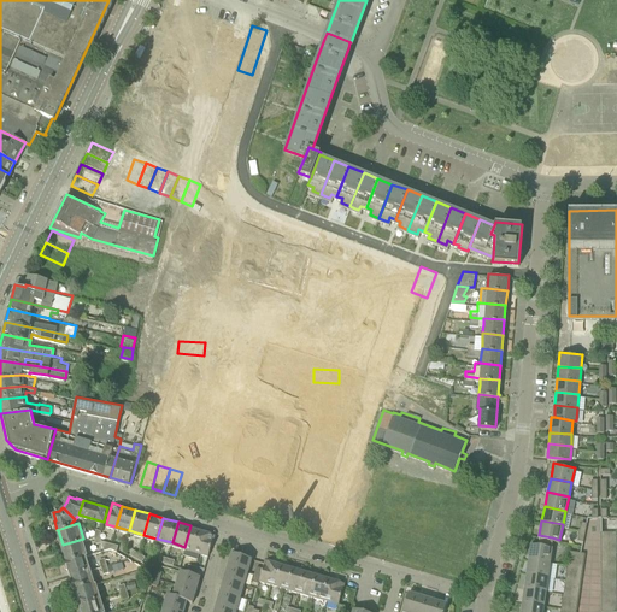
[(184,547),(199,551),(205,530),(191,525),(184,547)]
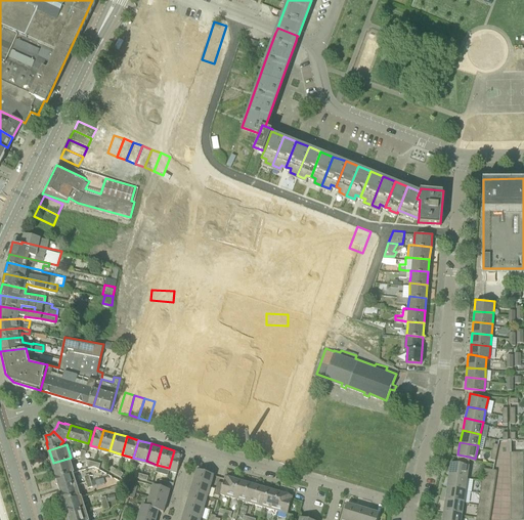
[(169,468),(177,470),(182,452),(174,450),(169,468)]
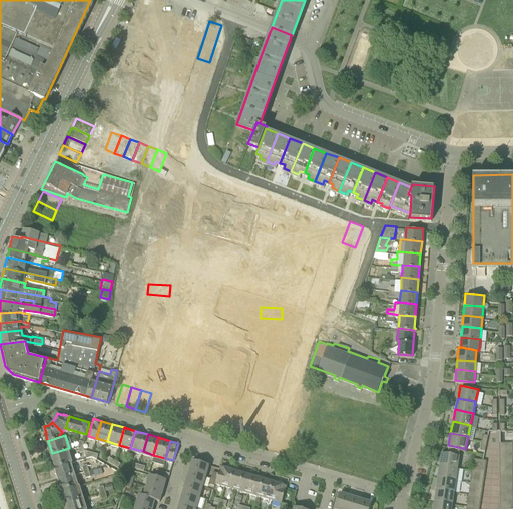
[(93,450),(84,447),(84,449),(86,456),(92,454),(93,450)]
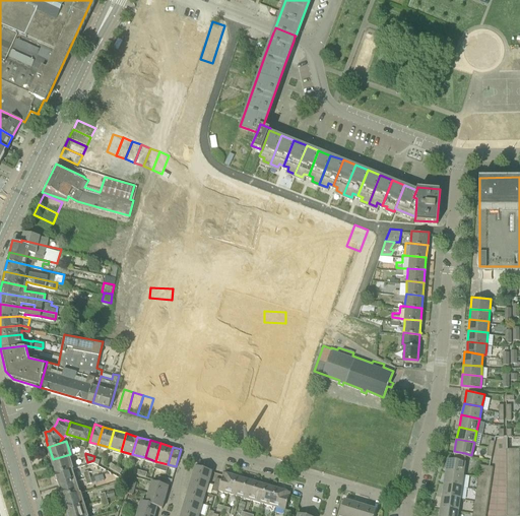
[(57,470),(73,466),(74,466),(70,454),(53,459),(57,470)]
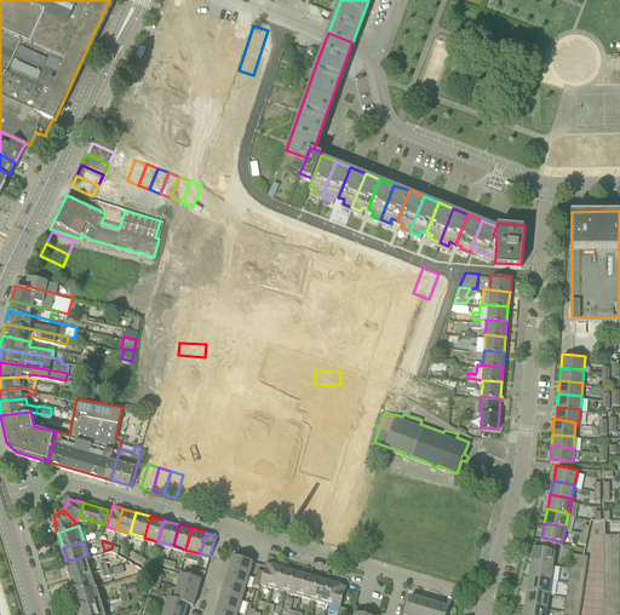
[(532,559),(552,563),(555,547),(533,545),(532,559)]
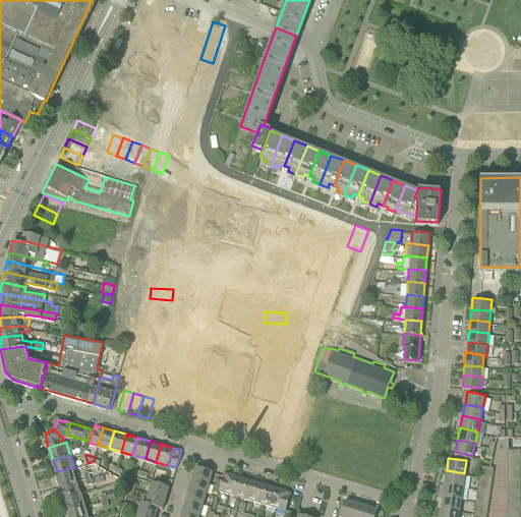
[(192,476),(210,481),(213,470),(195,465),(192,476)]
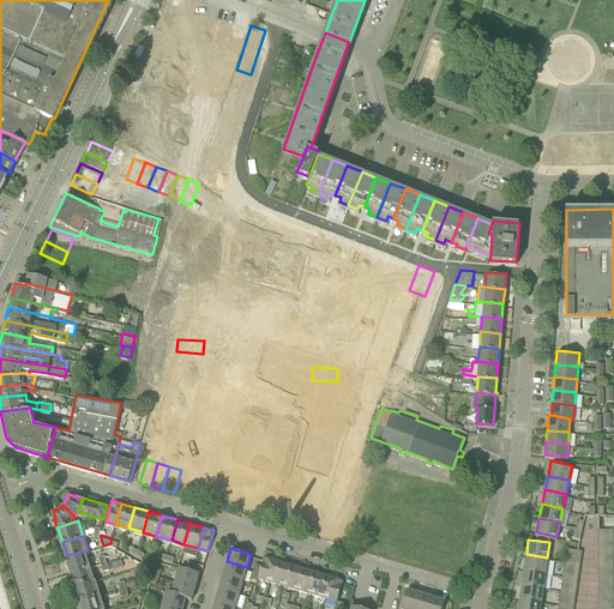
[(70,571),(90,565),(86,550),(67,555),(66,556),(70,571)]
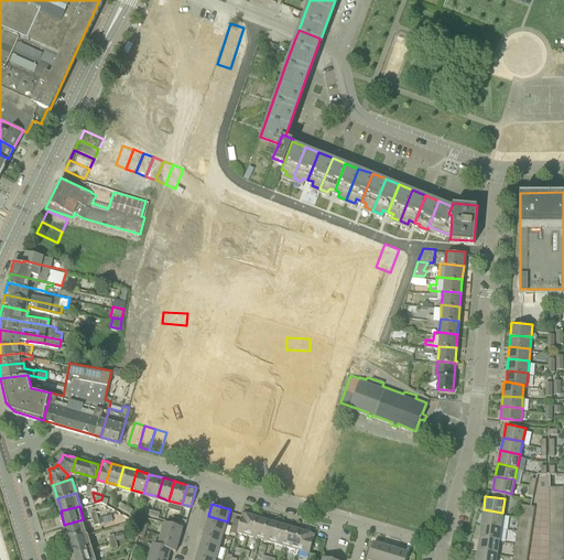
[(481,523),(501,526),(502,513),(484,509),(481,523)]
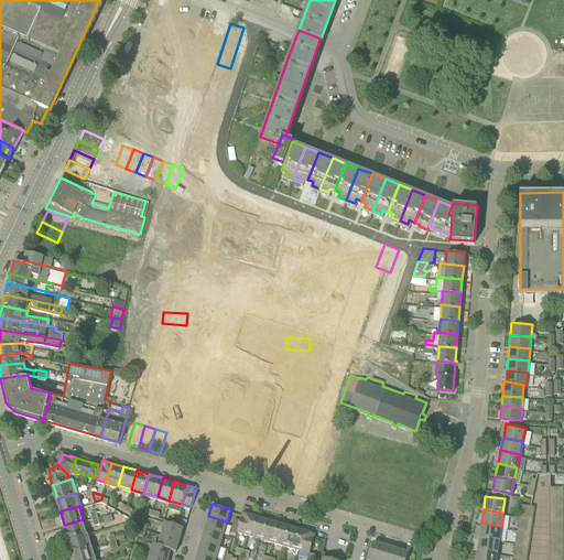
[(237,529),(251,534),(257,515),(242,510),(240,517),(238,524),(237,529)]
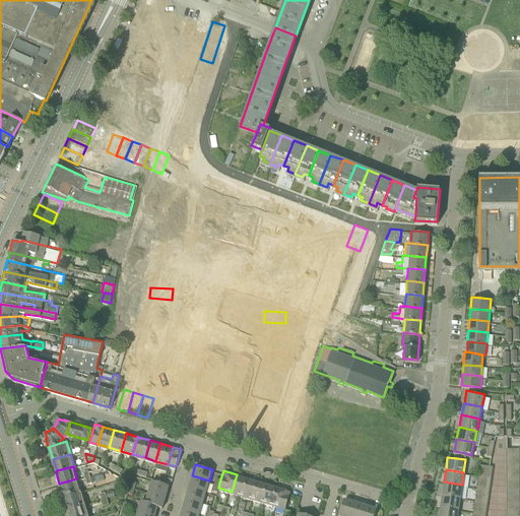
[(232,492),(242,495),(247,477),(237,474),(232,492)]
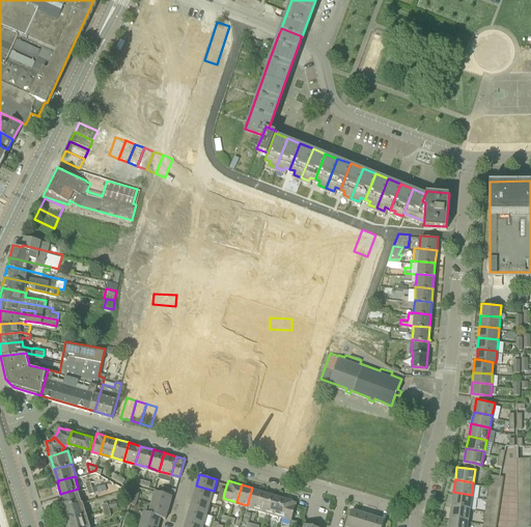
[(193,496),(211,501),(214,491),(196,486),(193,496)]
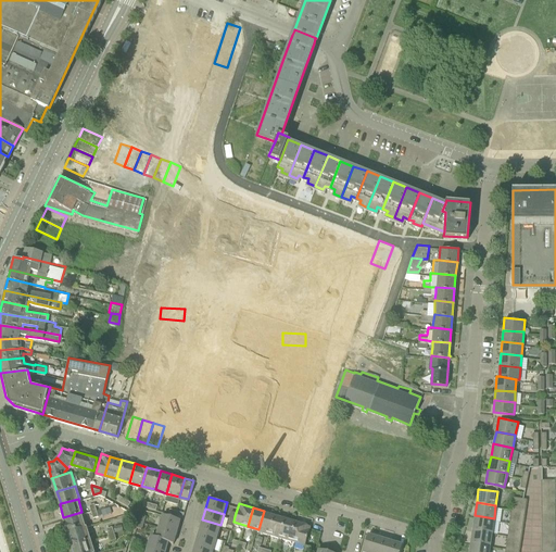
[(258,529),(269,532),(275,514),(264,511),(258,529)]
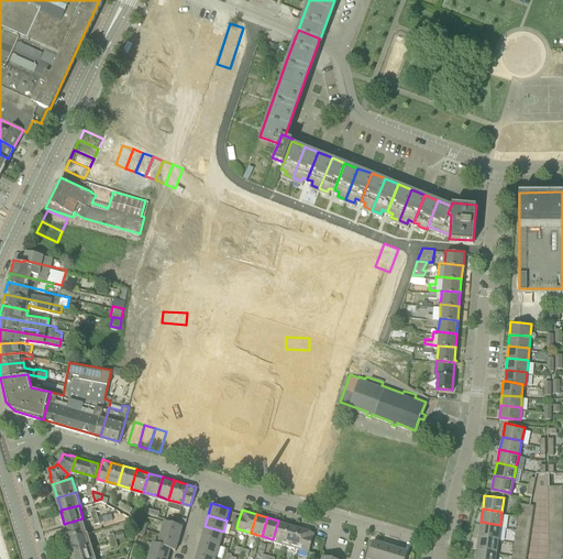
[(69,537),(87,530),(83,518),(64,524),(68,537),(69,537)]
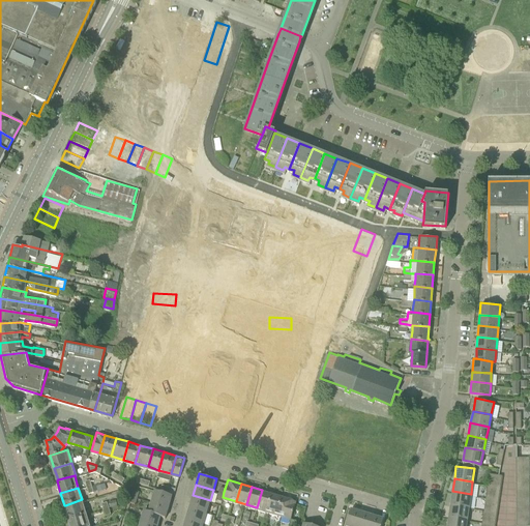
[(151,499),(169,504),(172,493),(154,488),(151,499)]
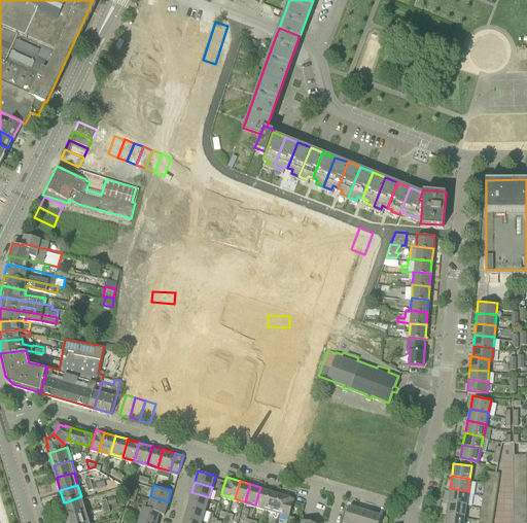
[(255,504),(267,508),(272,490),(260,487),(255,504)]
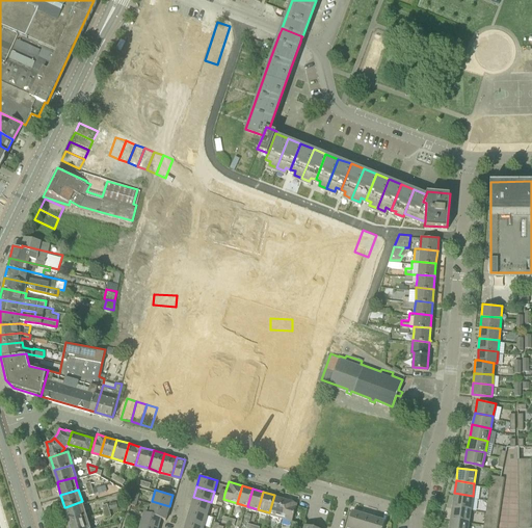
[(452,505),(471,507),(473,496),(454,493),(452,505)]
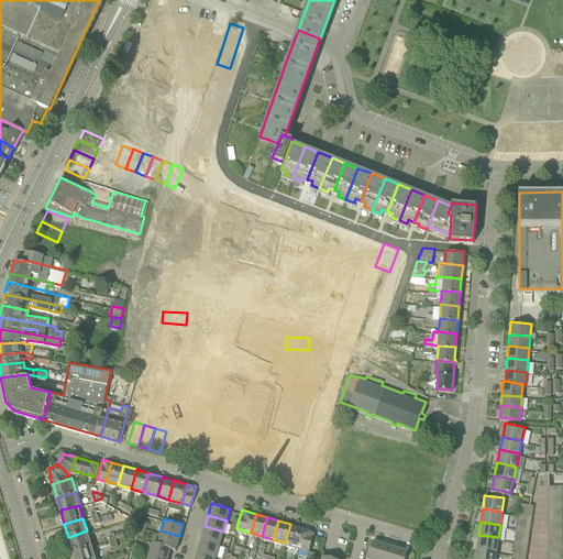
[(285,543),(298,547),(304,528),(290,524),(285,543)]
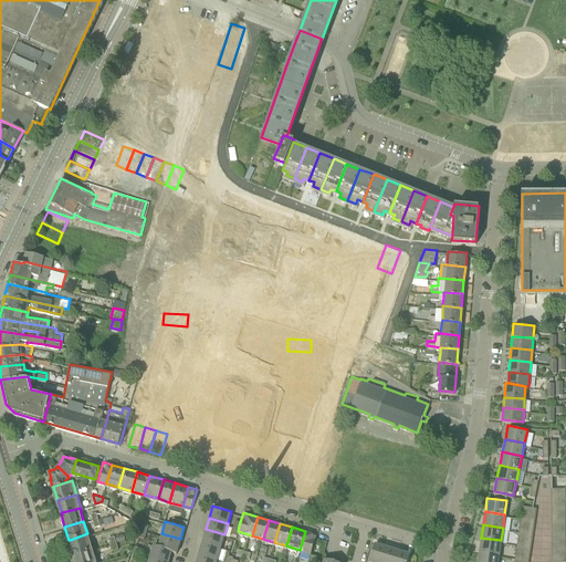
[(202,541),(220,547),(224,534),(206,529),(202,541)]
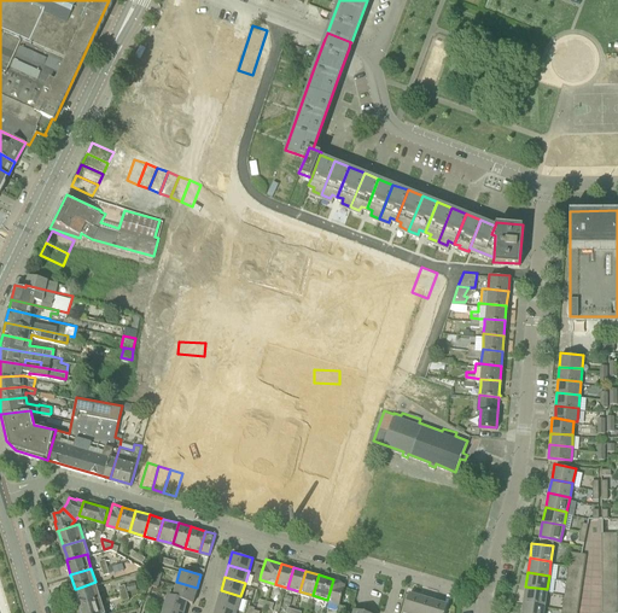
[(339,603),(340,595),(345,583),(333,579),(327,600),(339,603)]
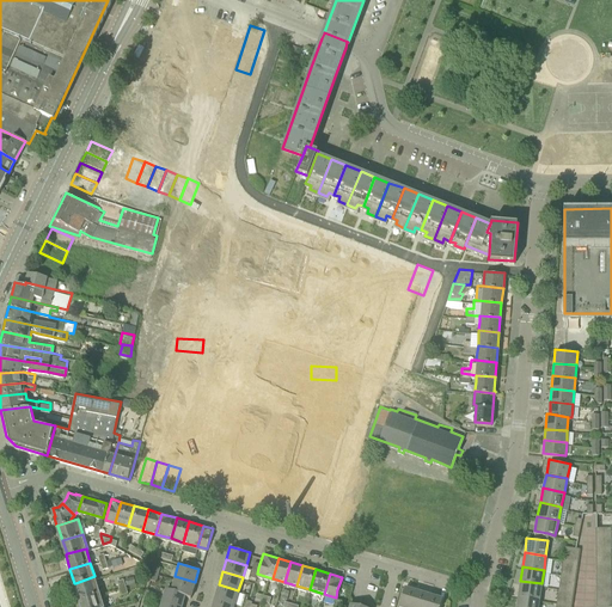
[(80,598),(101,592),(96,576),(95,576),(75,583),(80,598)]
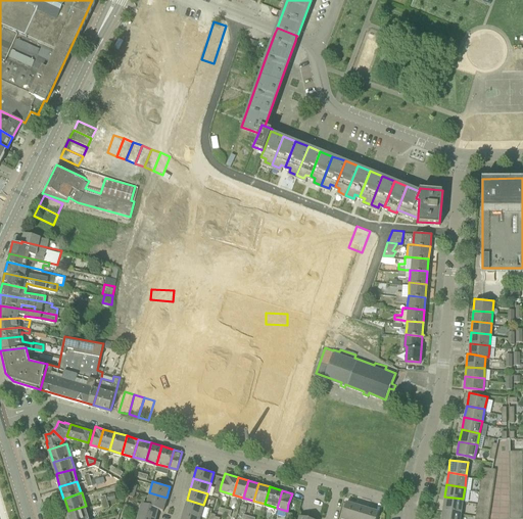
[(152,506),(158,507),(163,509),(167,498),(149,492),(146,503),(153,505),(152,506)]
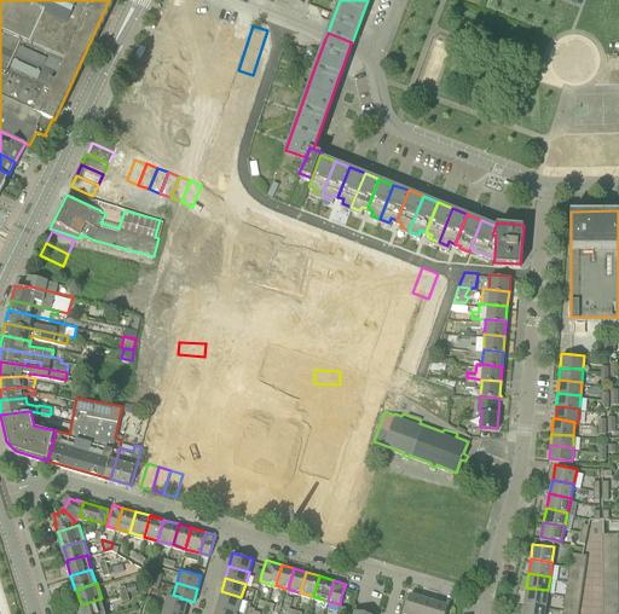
[(525,602),(545,604),(548,590),(526,588),(525,602)]
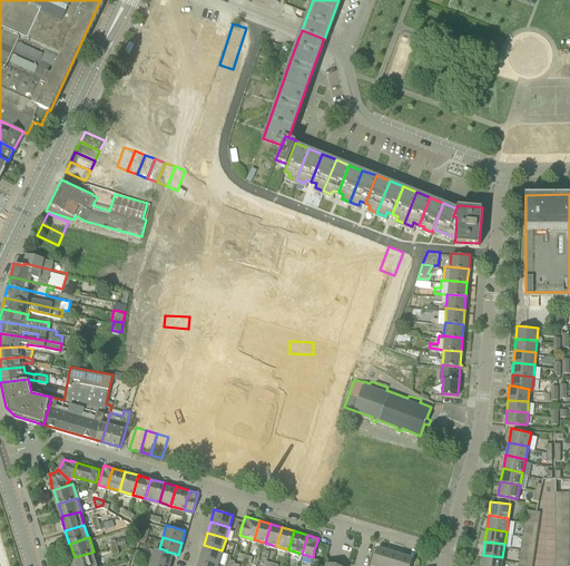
[(200,556),(219,562),(222,550),(204,545),(200,556)]
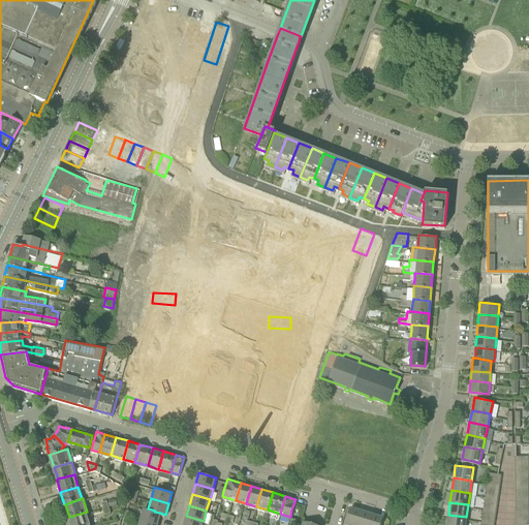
[(345,523),(353,524),(355,524),(361,508),(350,505),(345,523)]
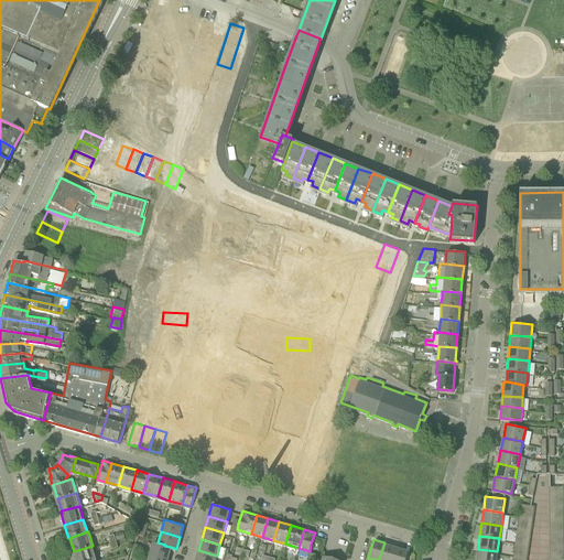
[(149,553),(167,559),(171,547),(164,546),(165,545),(158,542),(153,540),(149,553)]
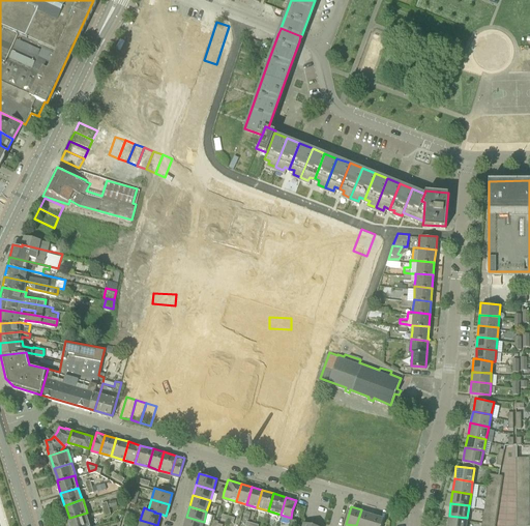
[(356,525),(367,525),(373,513),(361,509),(356,525)]
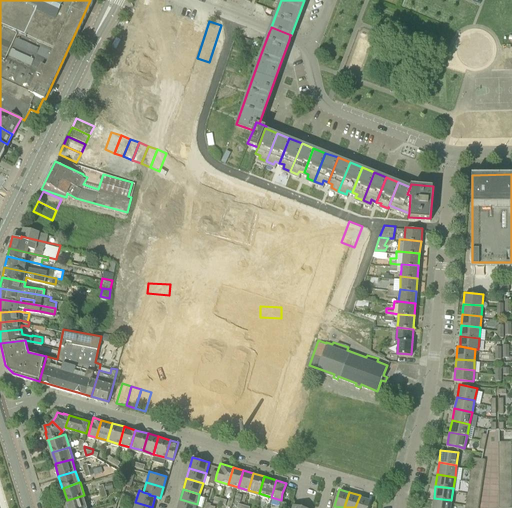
[(69,507),(82,507),(86,507),(87,507),(84,495),(67,500),(69,507)]
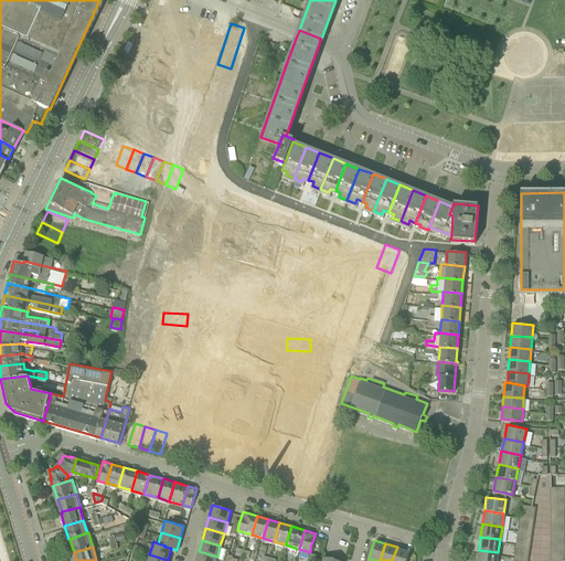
[(397,547),(392,560),(405,560),(409,551),(397,547)]
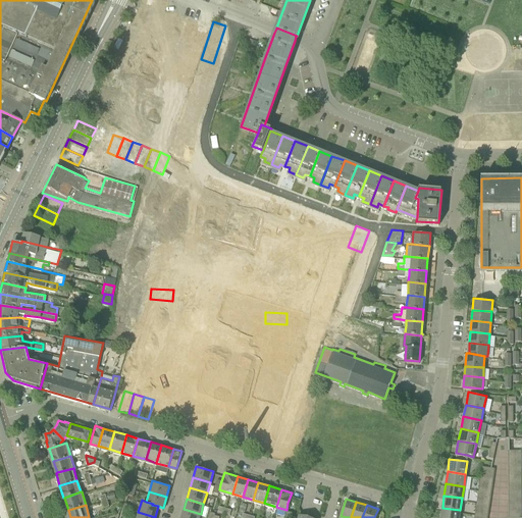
[(440,517),(458,517),(460,510),(442,508),(440,517)]
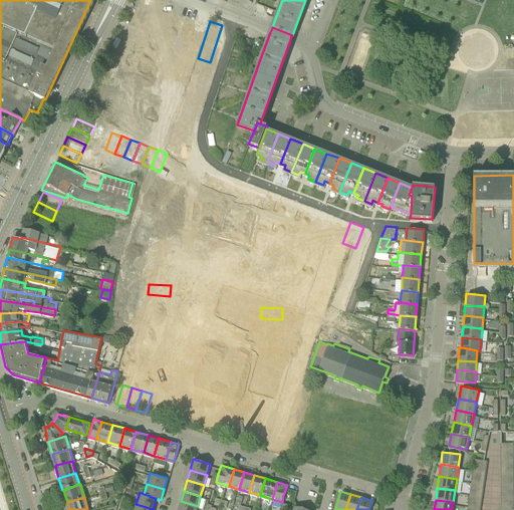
[(196,509),(198,506),(181,501),(178,509),(196,509)]
